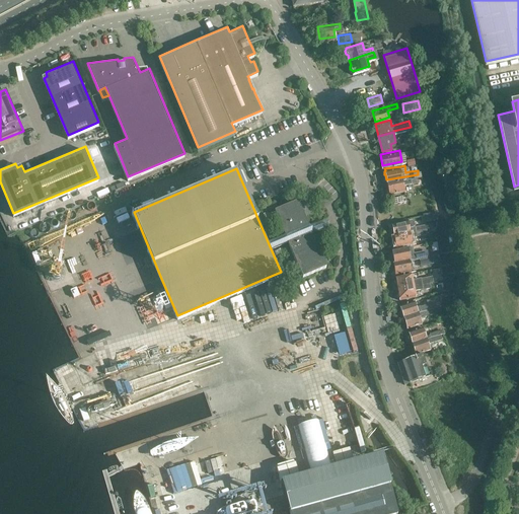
[(418,174),(386,179),(387,185),(386,187),(387,189),(388,190),(389,192),(404,189),(403,181),(412,180),(419,179),(418,174)]
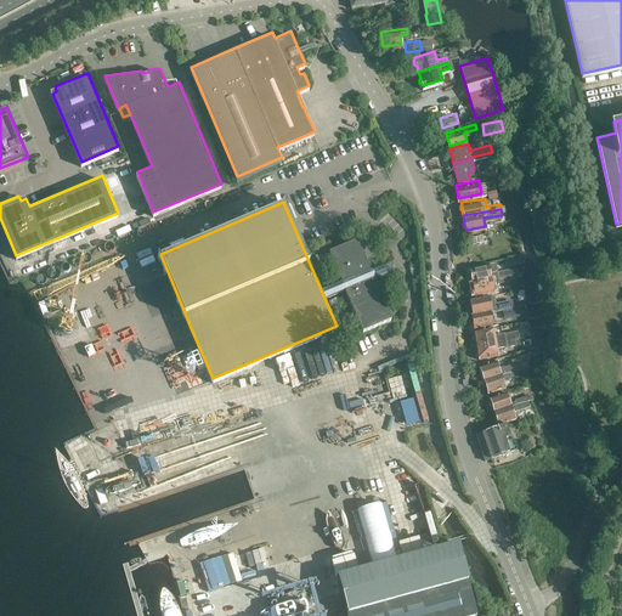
[(158,239),(162,249),(169,247),(165,237),(158,239)]
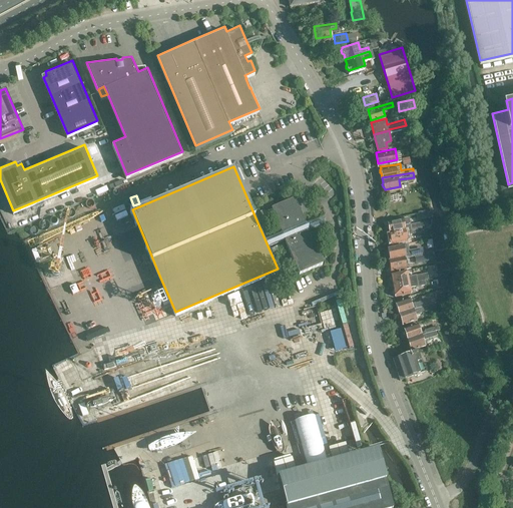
[(325,211),(309,217),(312,224),(328,218),(327,214),(325,211)]
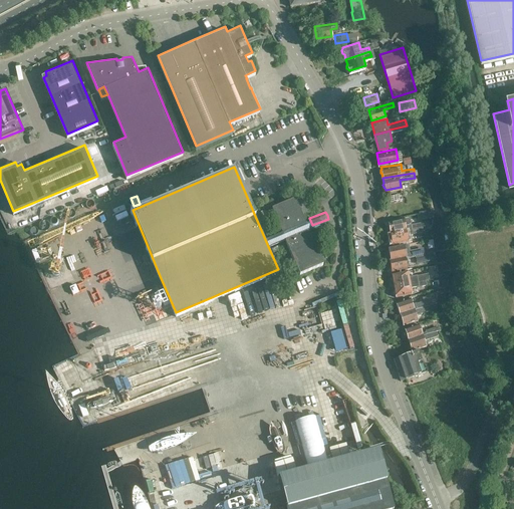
[(390,225),(391,230),(422,224),(429,223),(428,217),(411,220),(410,214),(388,219),(389,220),(388,222),(388,224),(390,225)]
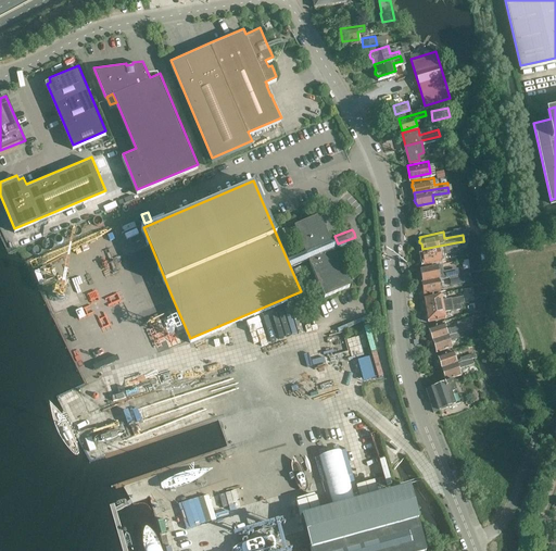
[(456,242),(422,249),(422,254),(422,255),(422,259),(424,260),(425,262),(441,259),(439,250),(457,247),(456,242)]
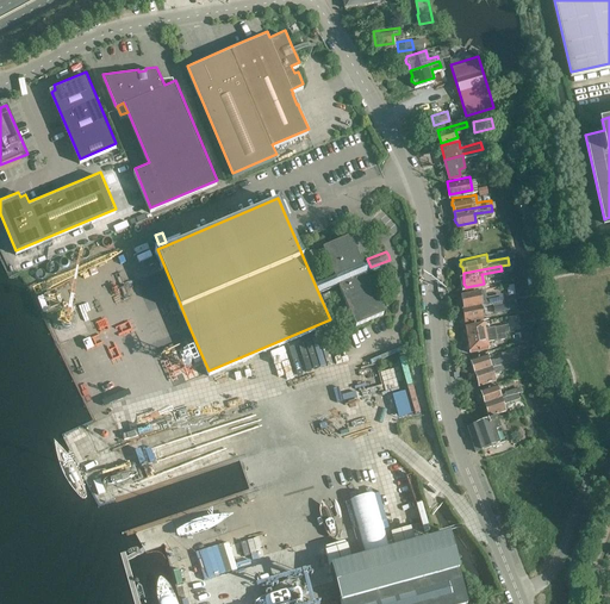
[(335,273),(313,281),(317,290),(338,281),(335,273)]
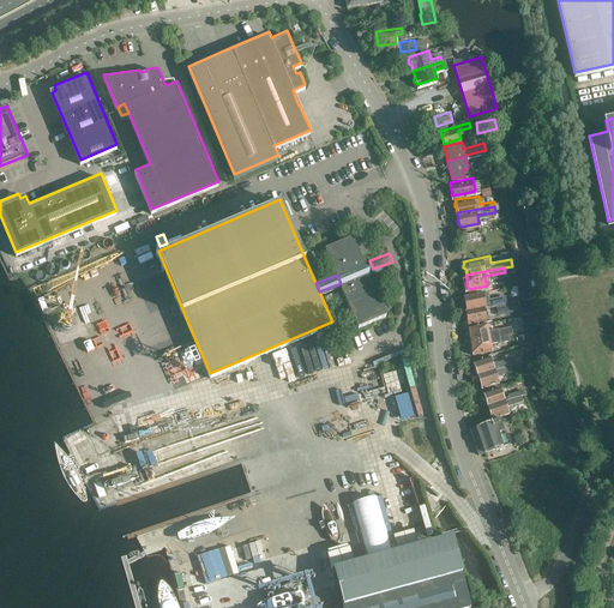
[(465,308),(487,304),(488,304),(486,289),(464,294),(465,302),(464,304),(465,308)]
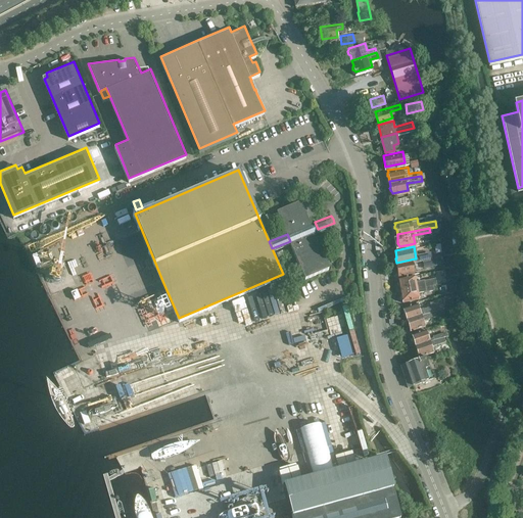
[(435,248),(419,249),(419,263),(436,262),(435,248)]
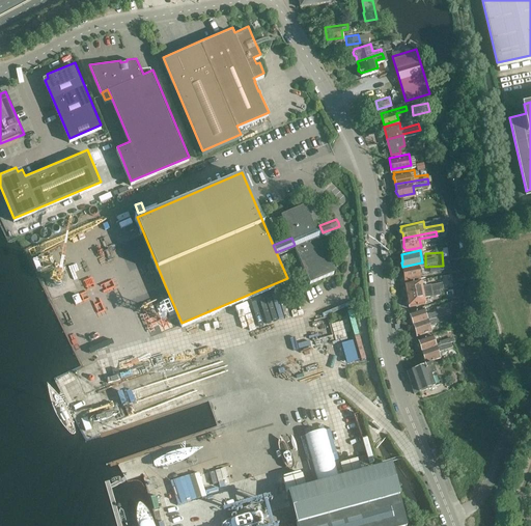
[(421,263),(402,267),(404,278),(420,275),(420,270),(422,270),(421,263)]
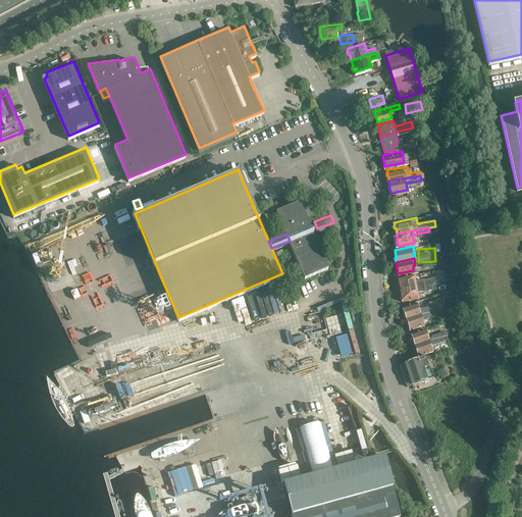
[(433,275),(415,278),(414,272),(398,275),(398,276),(397,277),(399,287),(432,280),(434,280),(433,275)]
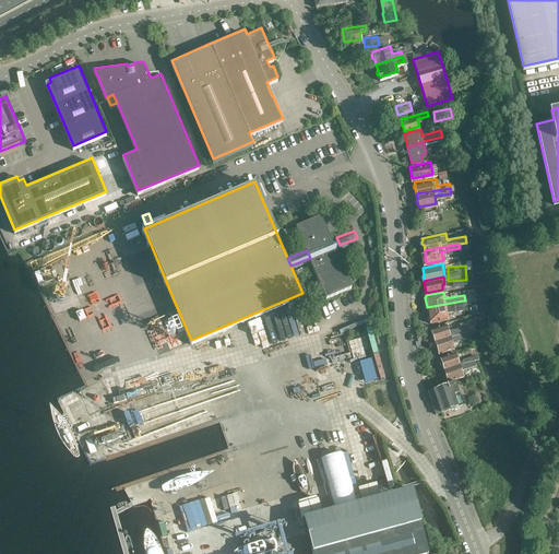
[(463,301),(427,307),(429,317),(430,318),(430,319),(448,316),(447,309),(464,306),(463,301)]
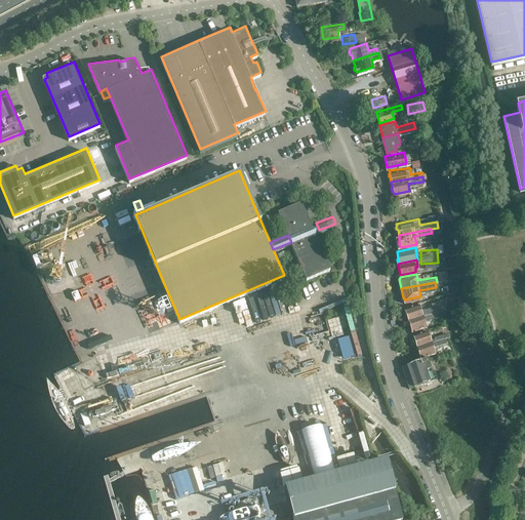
[(404,307),(408,318),(445,306),(444,302),(421,309),(419,302),(404,307)]
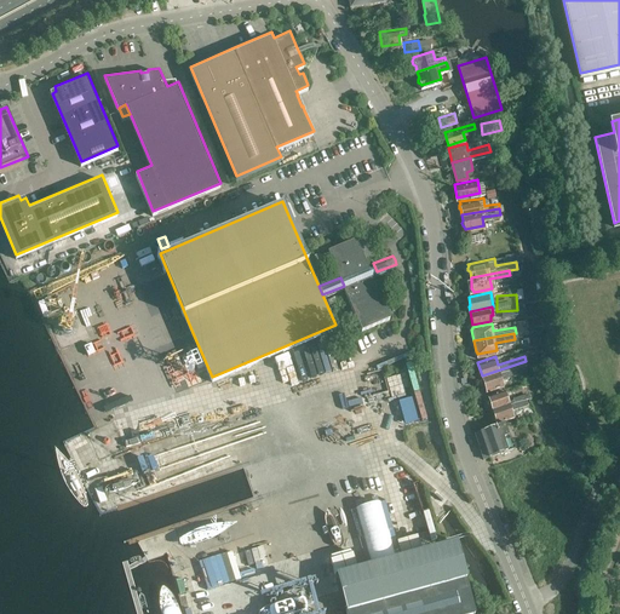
[(526,361),(482,376),(486,389),(504,383),(501,376),(520,369),(521,373),(528,371),(526,361)]
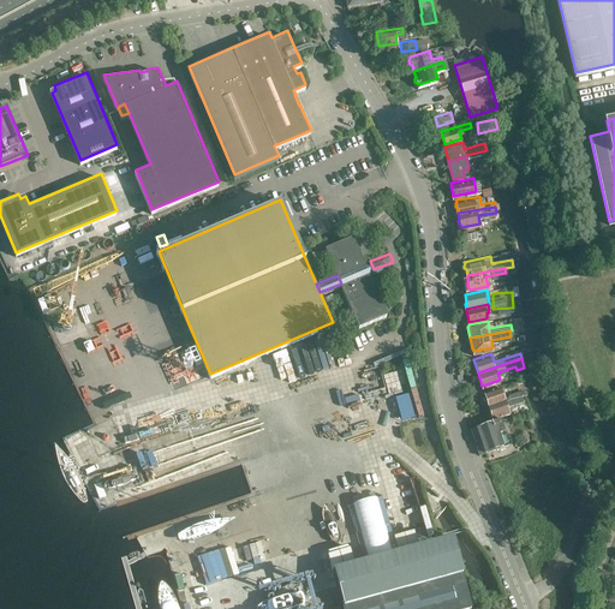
[(387,383),(362,392),(370,416),(394,406),(387,383)]
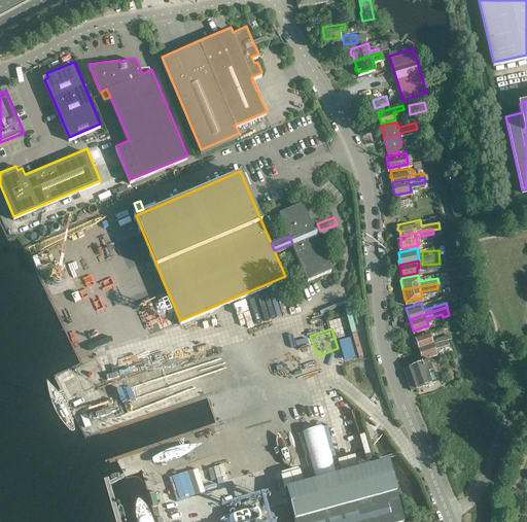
[(415,334),(418,345),(447,336),(452,334),(450,328),(443,331),(444,333),(431,336),(429,329),(415,334)]
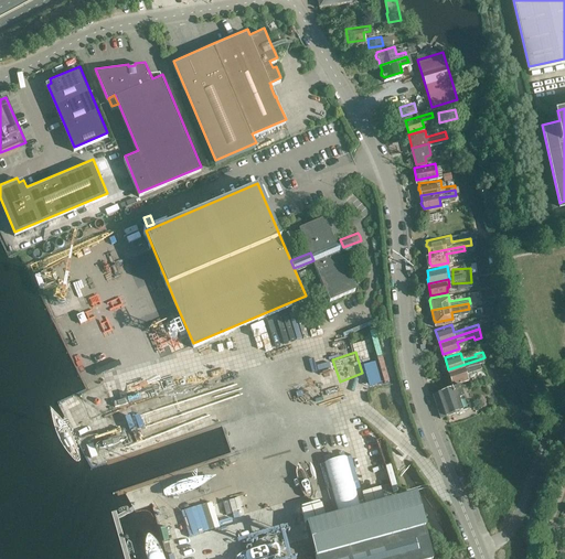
[(479,359),(448,369),(452,383),(468,377),(466,369),(481,365),(479,359)]
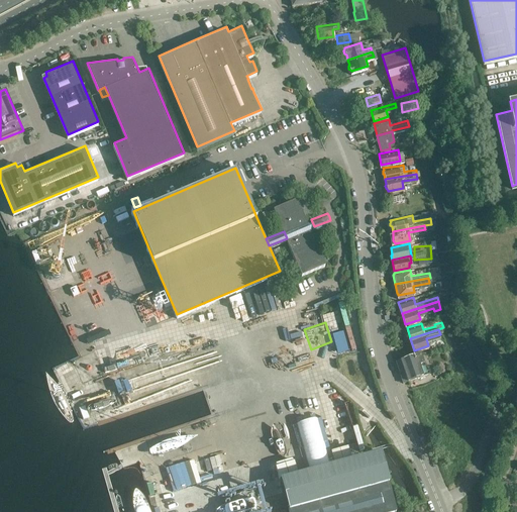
[(401,356),(408,378),(423,373),(416,351),(401,356)]
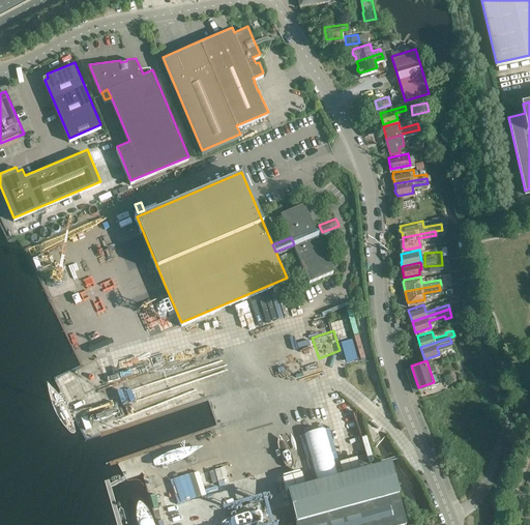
[(467,378),(476,399),(482,396),(473,376),(467,378)]
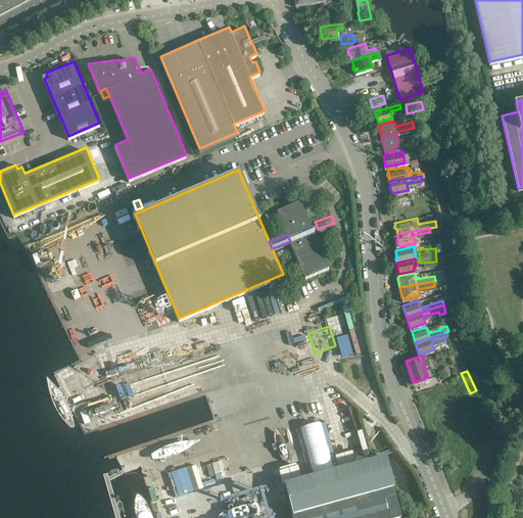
[(346,404),(350,428),(361,426),(357,403),(346,404)]
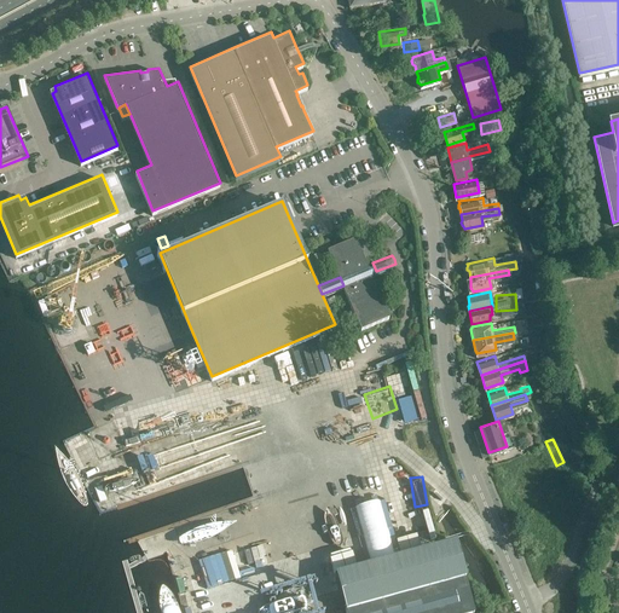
[(455,538),(431,544),(417,548),(336,570),(347,612),(455,612),(474,608),(455,538)]
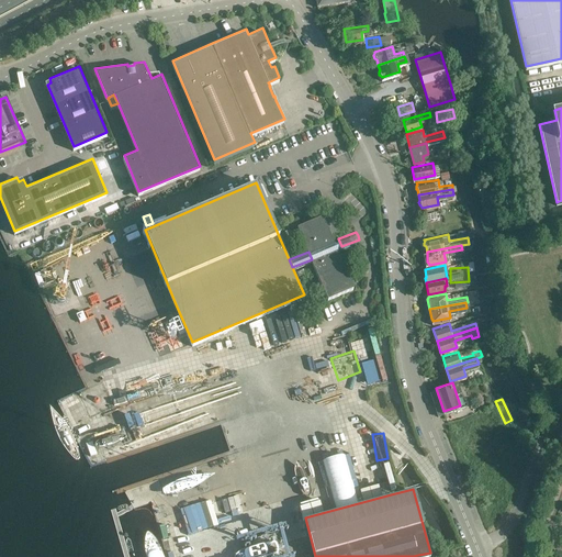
[(204,500),(206,513),(225,510),(223,497),(204,500)]
